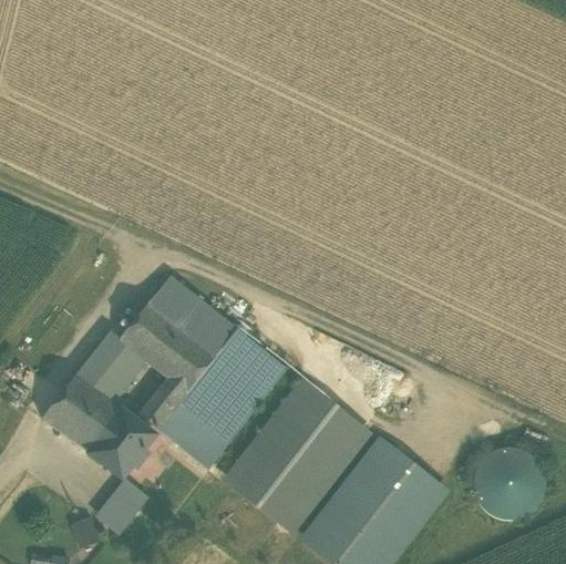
[(171,276),(120,339),(147,361),(168,378),(187,392),(238,329),(171,276)]
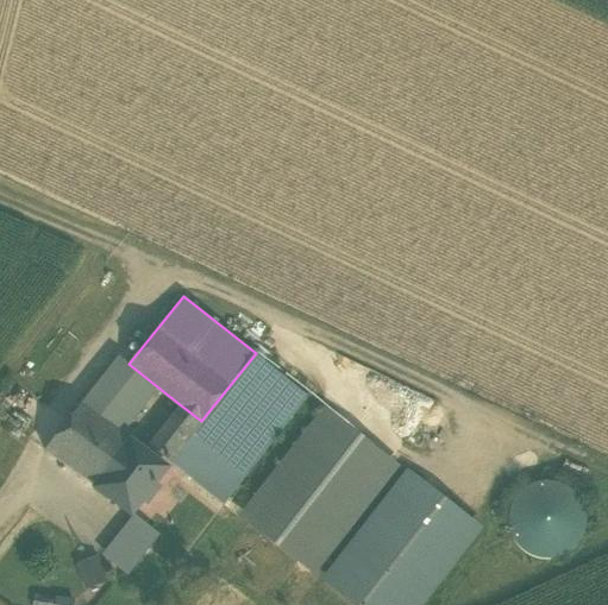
[(307,394),(256,353),(201,421),(170,459),(224,502),(307,394)]
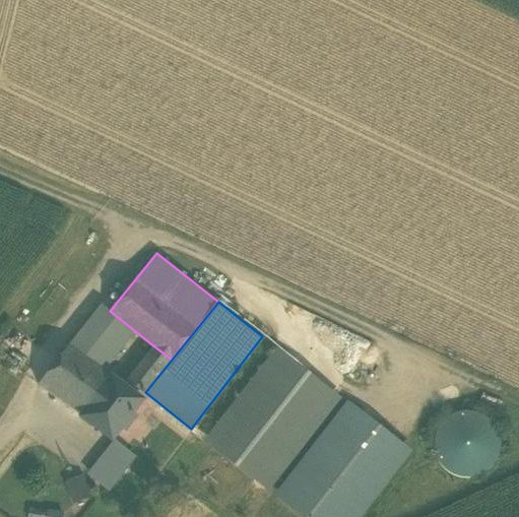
[(101,304),(69,344),(104,370),(135,331),(110,311),(101,304)]
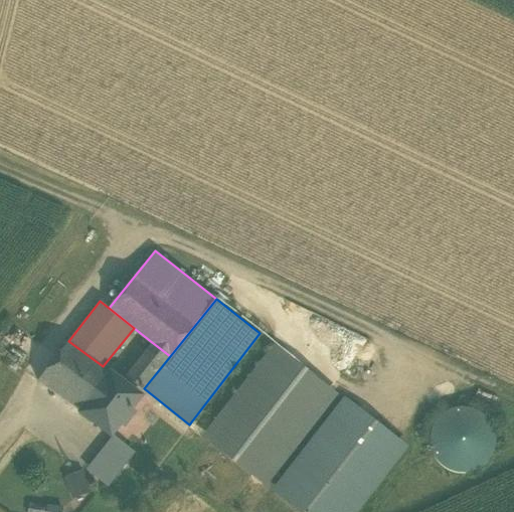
[(80,408),(111,371),(103,366),(68,341),(38,379),(80,408)]
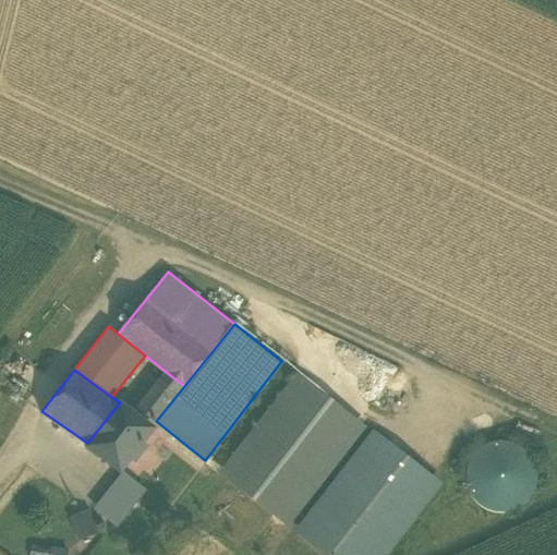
[(156,421),(184,386),(166,372),(137,408),(156,421)]
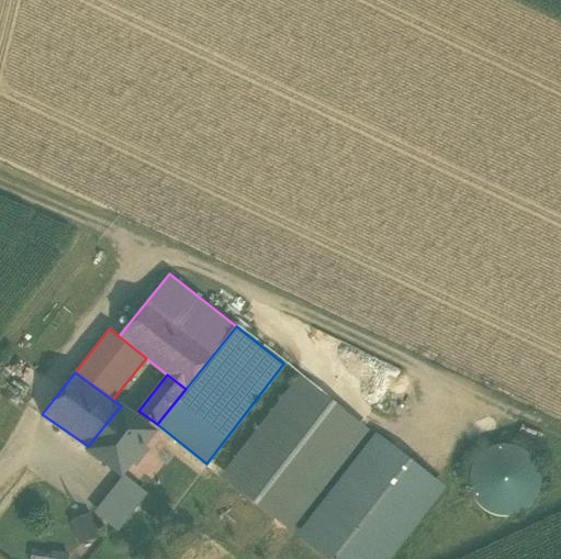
[(369,431),(299,376),(221,476),(290,530),(369,431)]
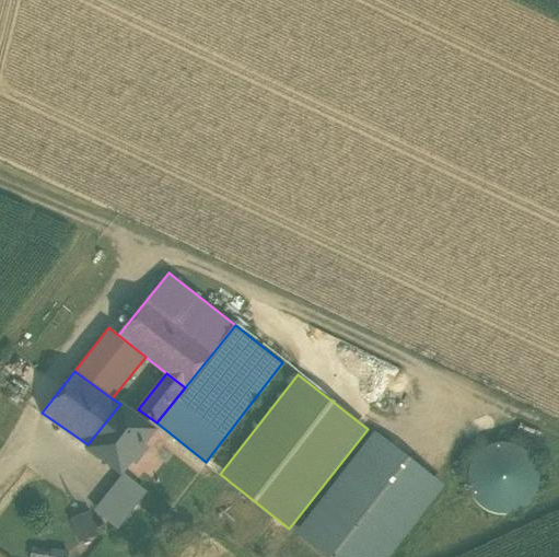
[(120,404),(88,444),(120,468),(156,422),(138,409),(135,414),(120,404)]
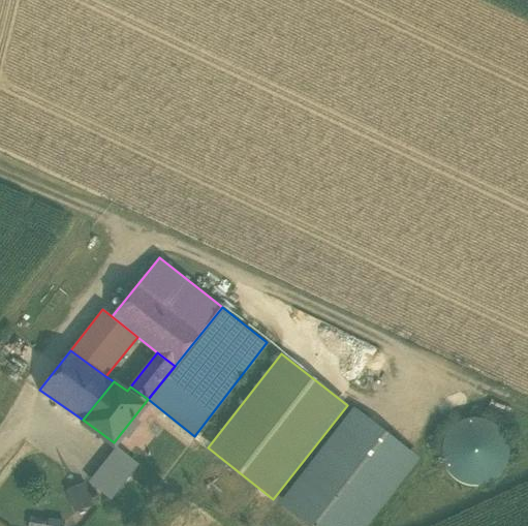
[(308,525),(366,525),(421,458),(353,406),(278,502),(308,525)]
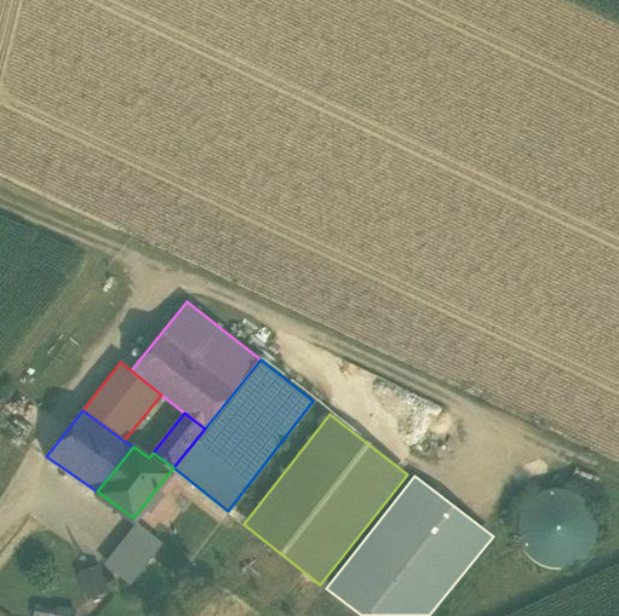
[(517,524),(520,541),(528,554),(542,564),(559,566),(574,563),(588,553),(595,539),(596,522),(591,507),(579,495),(565,489),(548,489),(533,496),(522,508),(517,524)]
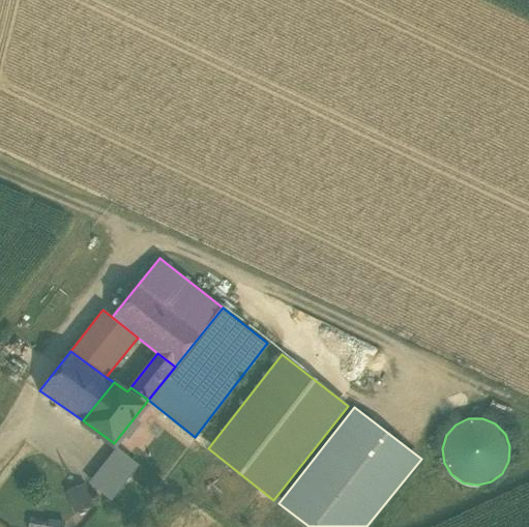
[(117,446),(88,481),(111,500),(140,464),(117,446)]
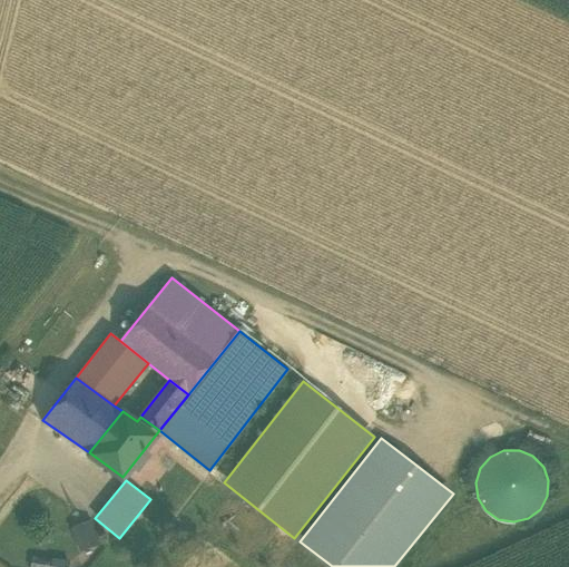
[(90,520),(72,526),(81,550),(99,544),(90,520)]
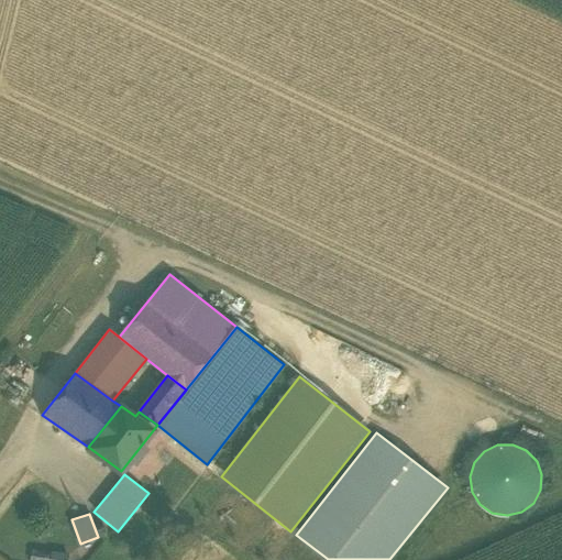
[(50,559),(52,551),(32,548),(30,559),(50,559)]
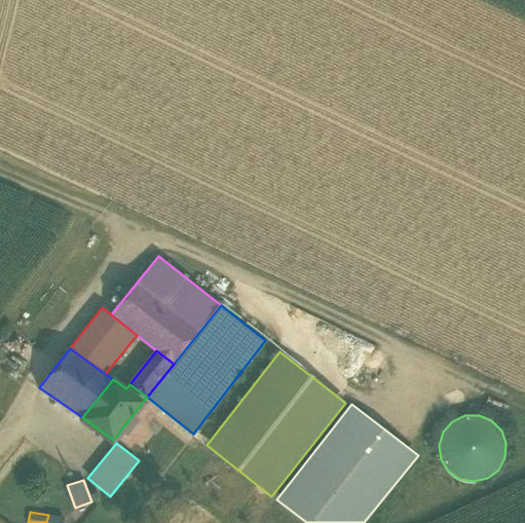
[(63,522),(64,517),(49,514),(46,522),(63,522)]
